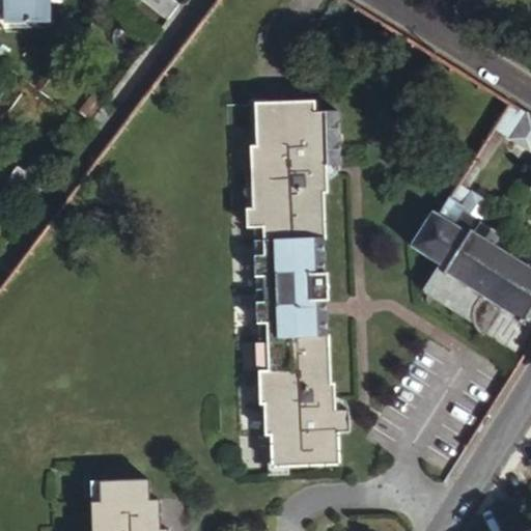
[(4,0),(5,23),(51,21),(50,0),(4,0)]
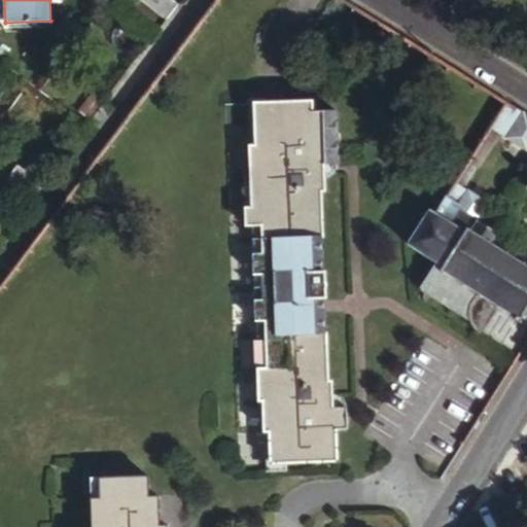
[(139,0),(165,19),(175,4),(169,0),(139,0)]
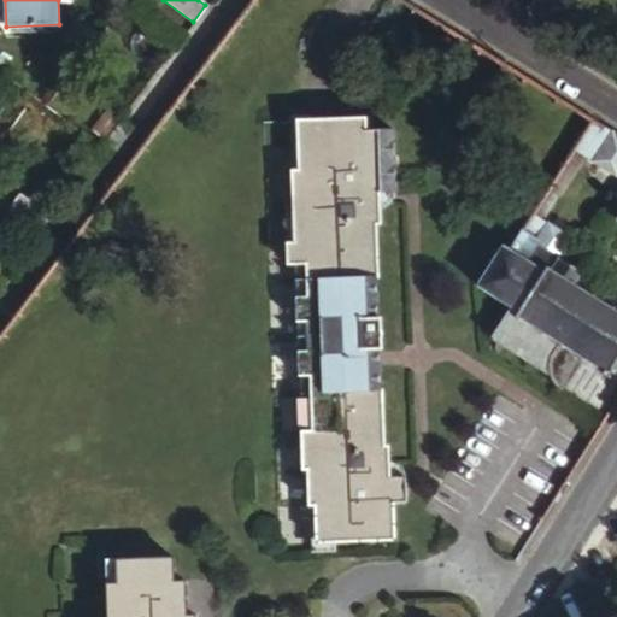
[(103,141),(116,151),(134,128),(121,118),(103,141)]
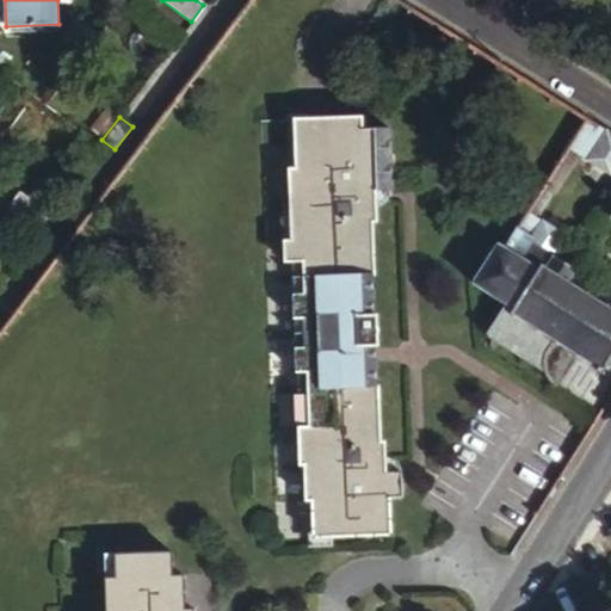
[(283,263),(288,263),(298,263),(300,278),(300,296),(289,296),(290,321),(300,321),(300,337),(300,351),(290,351),(290,375),(292,375),(303,374),(303,390),(304,430),(295,430),(296,468),(301,468),(301,503),(308,503),(309,537),(388,535),(387,498),(400,498),(399,471),(383,473),(378,473),(377,462),(383,462),(381,443),(378,443),(376,387),(374,387),(372,362),(368,362),(368,350),(371,350),(371,347),(375,347),(372,316),(370,318),(369,277),(371,277),(369,222),(372,222),(372,204),(368,204),(368,192),(372,192),(388,191),(387,129),(360,129),(360,118),(292,121),(294,170),(287,170),(289,241),(282,241),(283,263)]
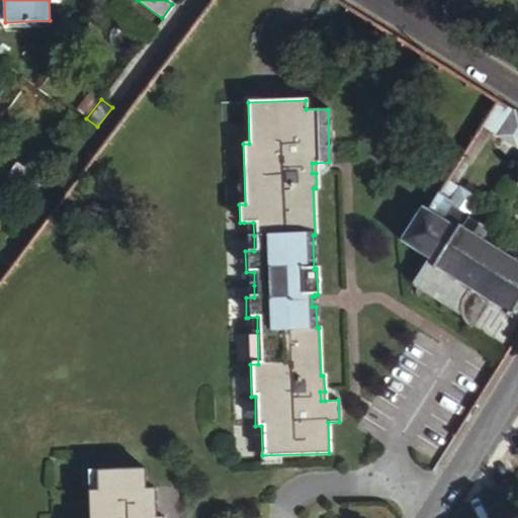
[(517,114),(497,101),(481,126),(515,149),(517,145),(517,114)]
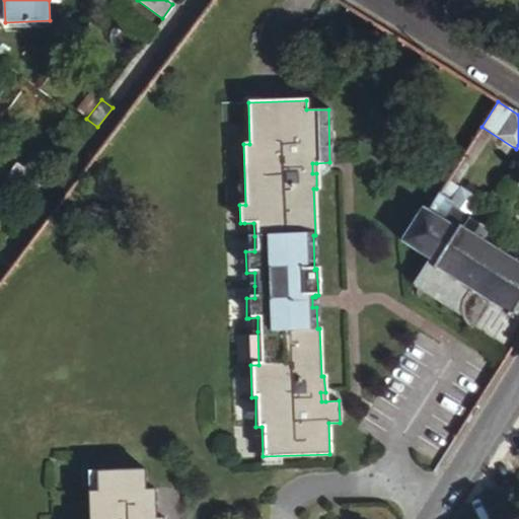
[(40,181),(16,163),(4,177),(28,197),(40,181)]
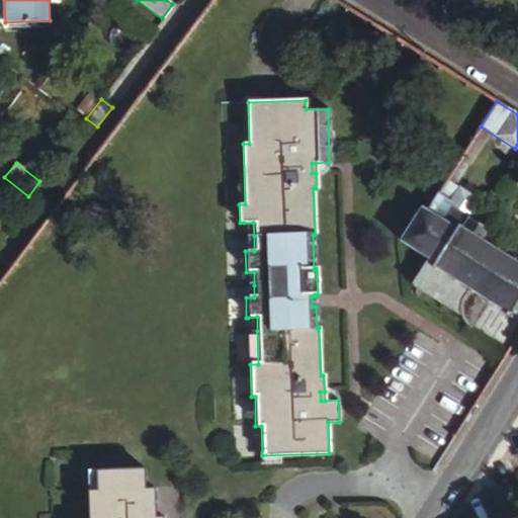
[(425,210),(404,245),(425,258),(410,282),(458,315),(460,312),(460,310),(460,308),(461,304),(462,300),(463,298),(464,296),(466,294),(467,292),(485,304),(506,317),(517,297),(517,269),(477,243),(484,231),(464,219),(475,202),(444,182),(425,210)]
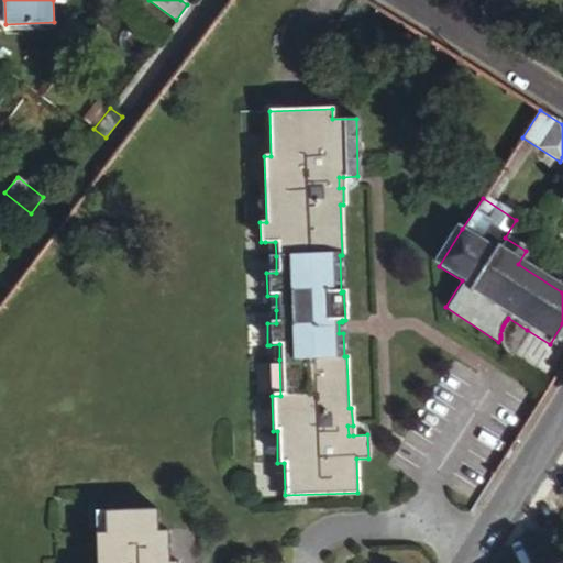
[(432,261),(439,266),(462,229),(456,224),(432,261)]
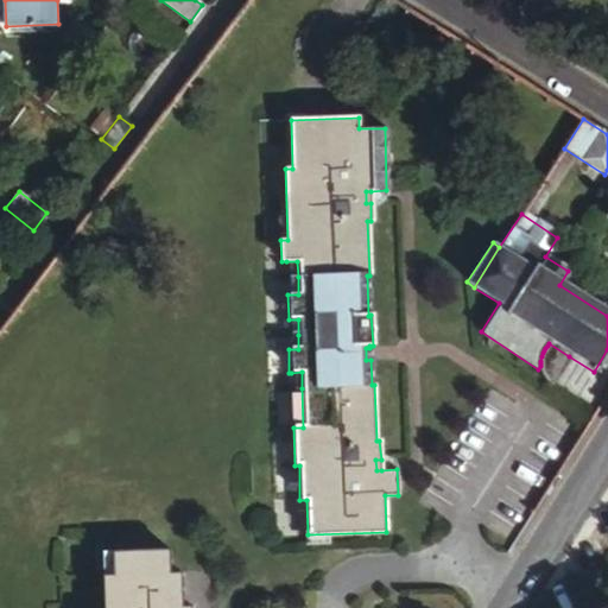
[(567,255),(557,249),(552,258),(562,264),(567,255)]
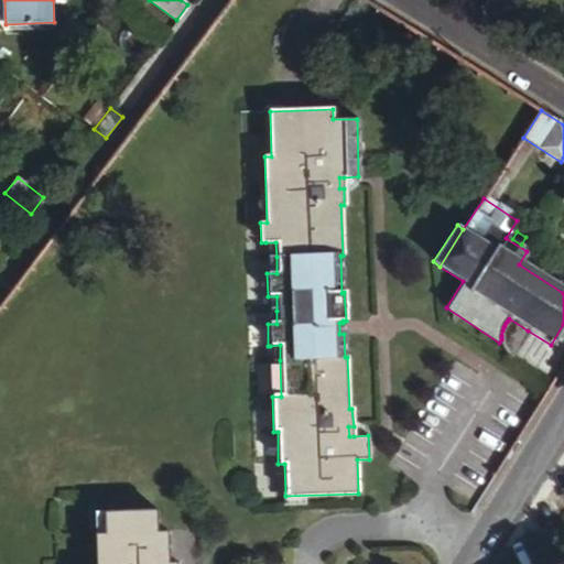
[(275,242),(266,242),(267,257),(277,257),(275,242)]
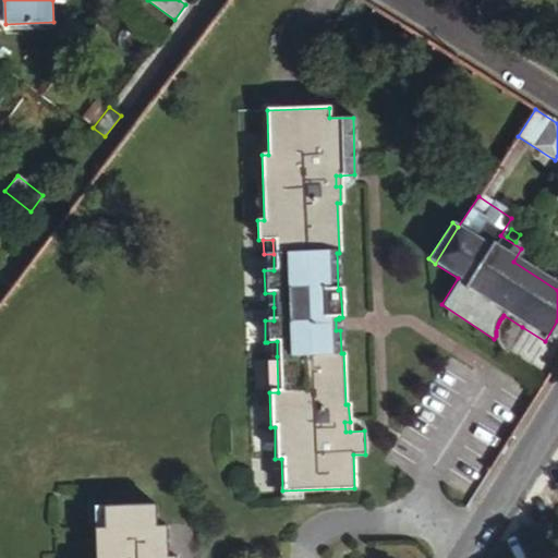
[(274,254),(264,254),(264,270),(274,270),(274,254)]
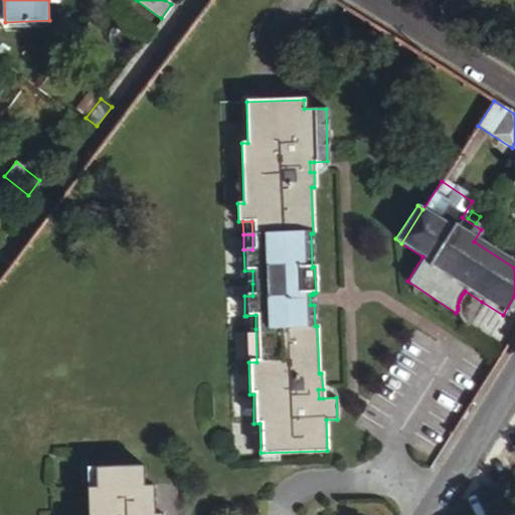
[(252,271),(244,271),(244,284),(252,284),(252,271)]
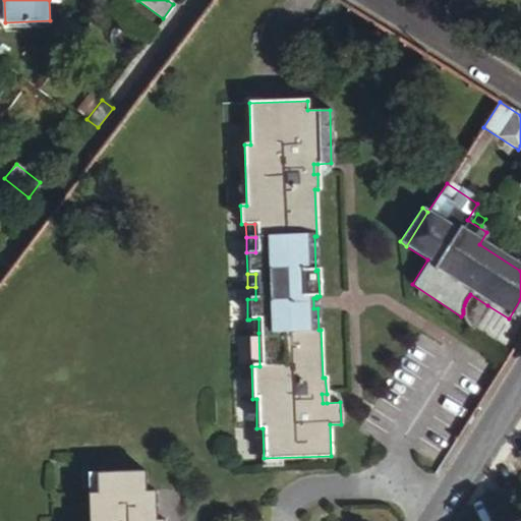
[(255,287),(247,287),(247,299),(255,299),(255,287)]
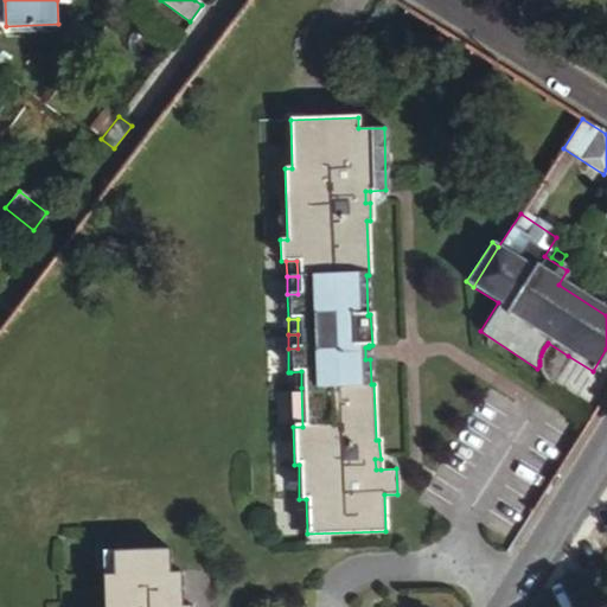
[(540,365),(537,369),(538,372),(541,377),(544,381),(549,384),(568,356),(548,343),(547,345),(544,347),(543,350),(542,352),(541,356),(540,360),(540,363),(540,365)]
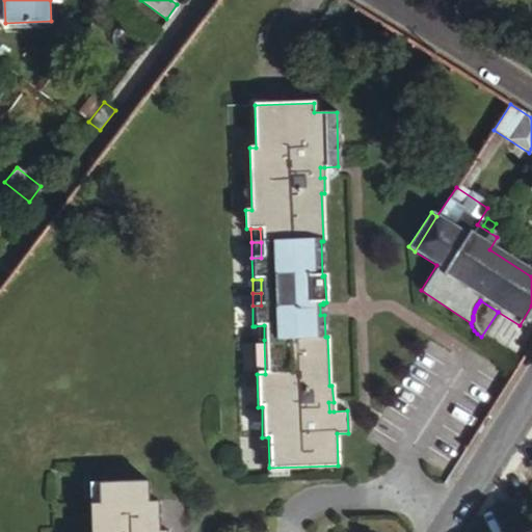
[(264,325),(255,326),(256,341),(264,340),(264,325)]
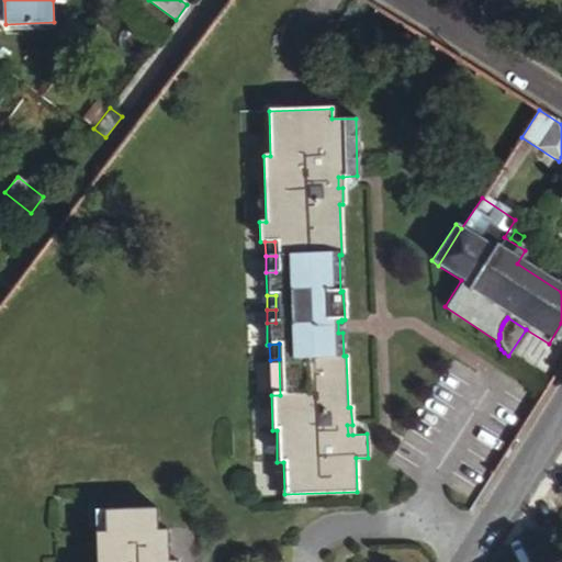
[(279,359),(270,360),(271,395),(280,395),(279,359)]
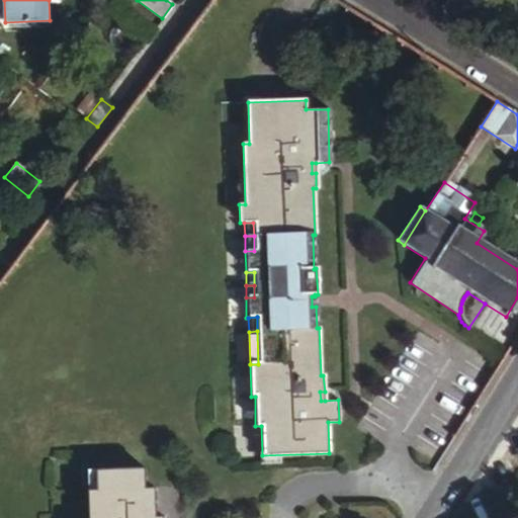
[(160,517),(161,515),(154,516),(152,488),(143,488),(142,468),(93,470),(94,493),(84,494),(85,517),(160,517)]
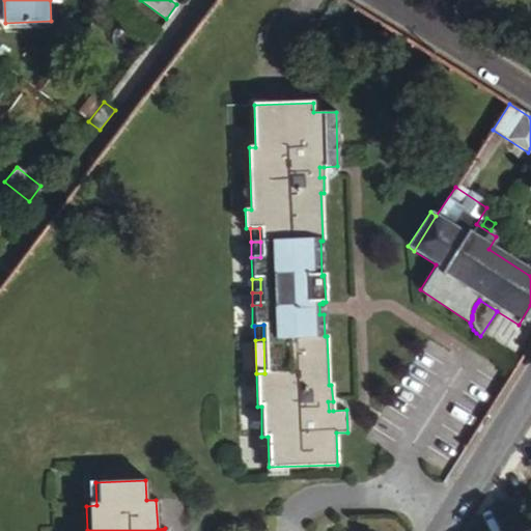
All buildings are outlined.
